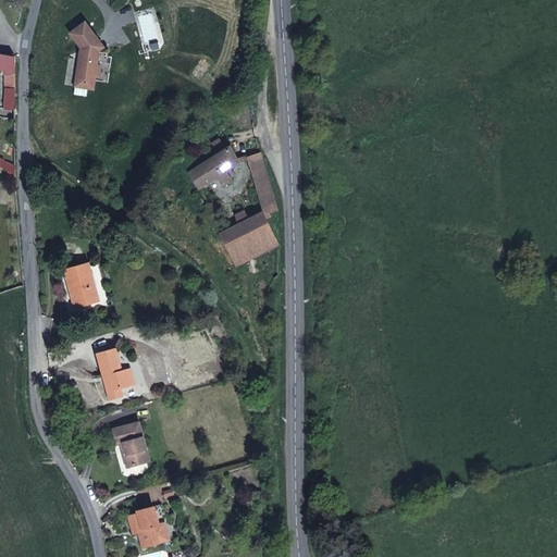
[(83,51),(82,57),(78,57),(77,66),(76,75),(89,77),(95,77),(97,65),(98,51),(103,48),(85,23),(70,34),(83,51)]
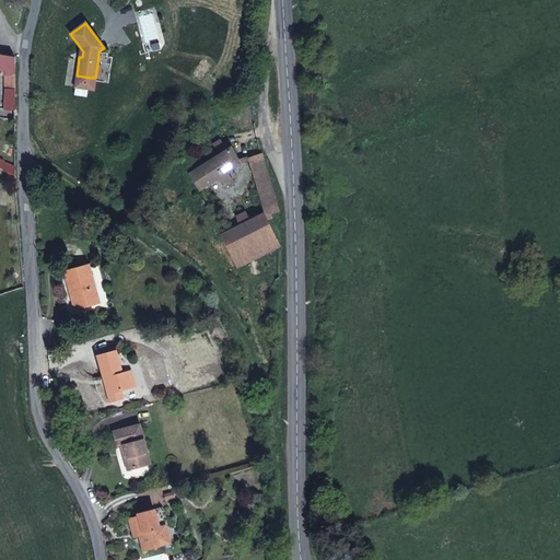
[(0,68),(3,69),(16,71),(15,57),(0,53),(0,68)]
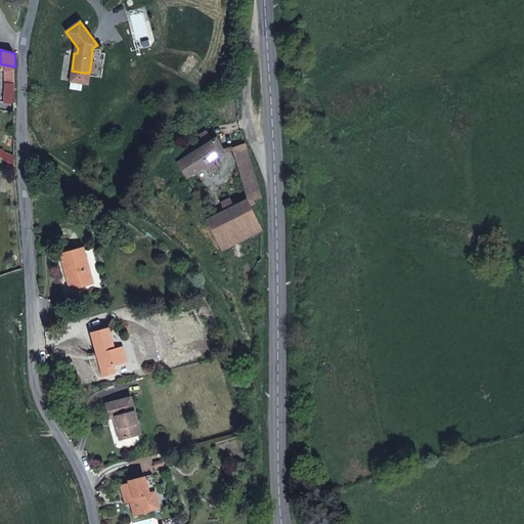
[(9,102),(14,102),(15,74),(15,67),(3,64),(2,69),(5,70),(4,102),(9,102)]
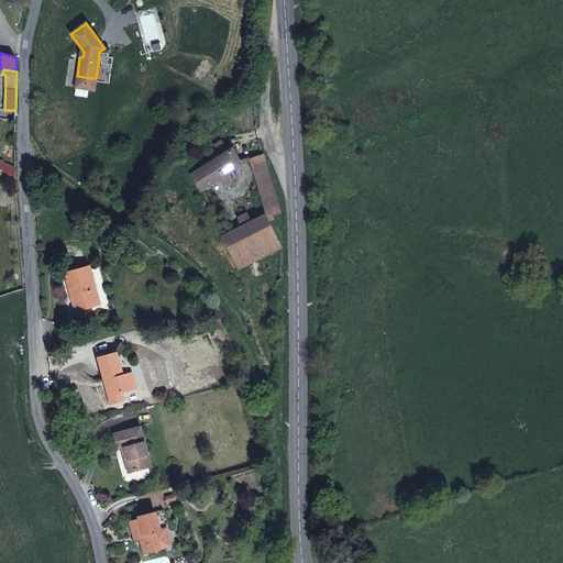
[(90,78),(77,76),(76,88),(89,90),(90,78)]
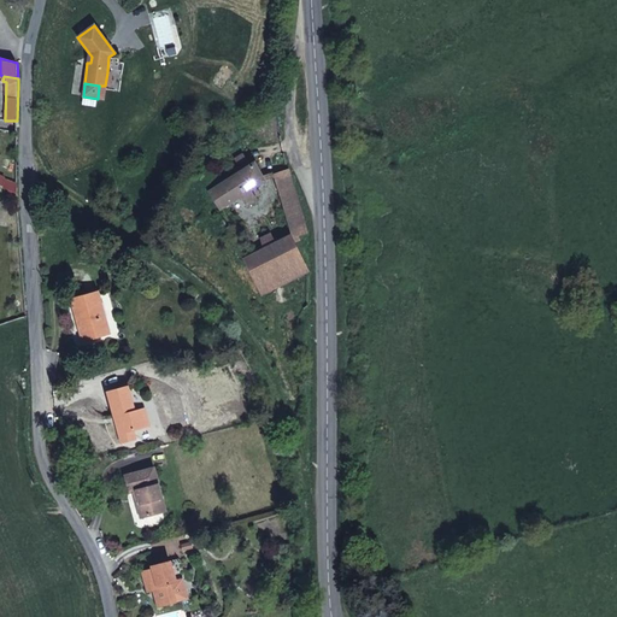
[(254,162),(210,191),(221,210),(240,197),(246,206),(256,199),(251,191),(250,189),(264,180),(254,162)]
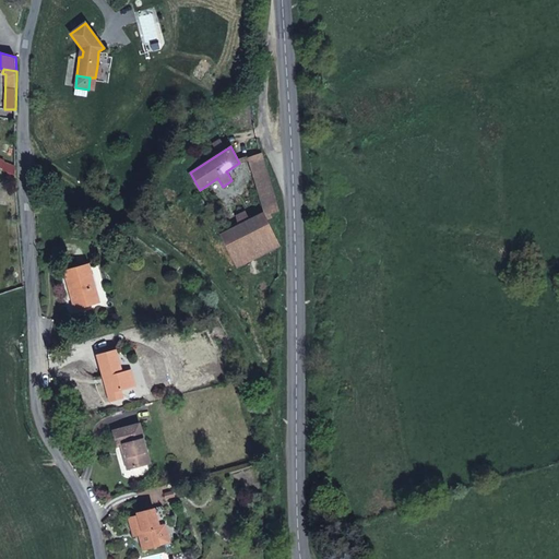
[(250,157),(262,200),(274,197),(262,154),(250,157)]
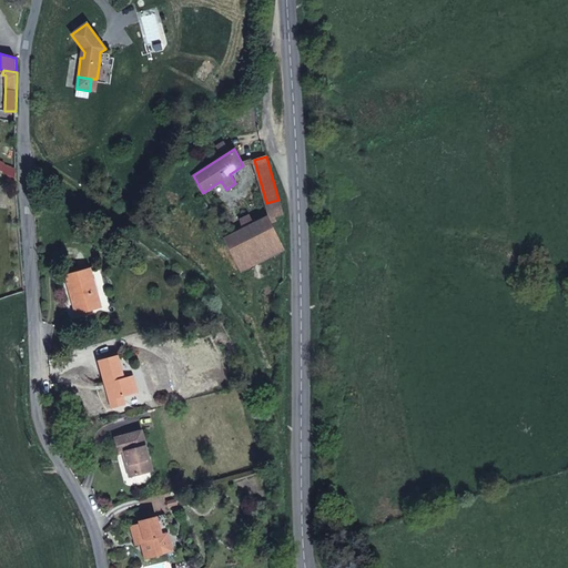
[(3,165),(1,171),(16,178),(16,170),(3,165)]
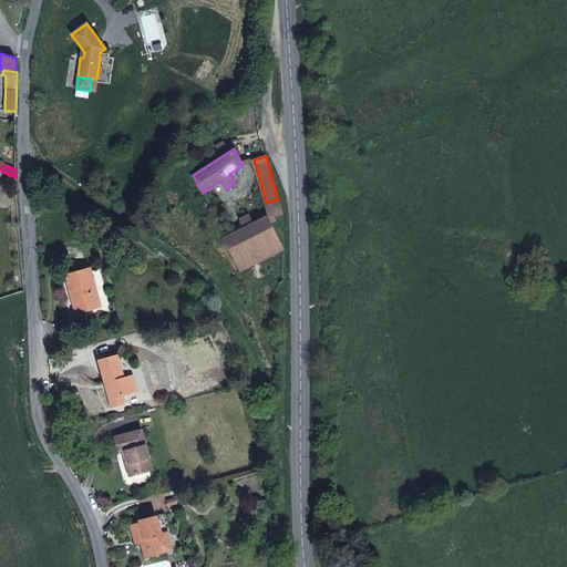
[(278,199),(266,203),(269,215),(254,224),(249,215),(239,219),(241,229),(225,238),(240,270),(282,249),(270,224),(275,223),(274,217),(282,214),(280,208),(278,199)]
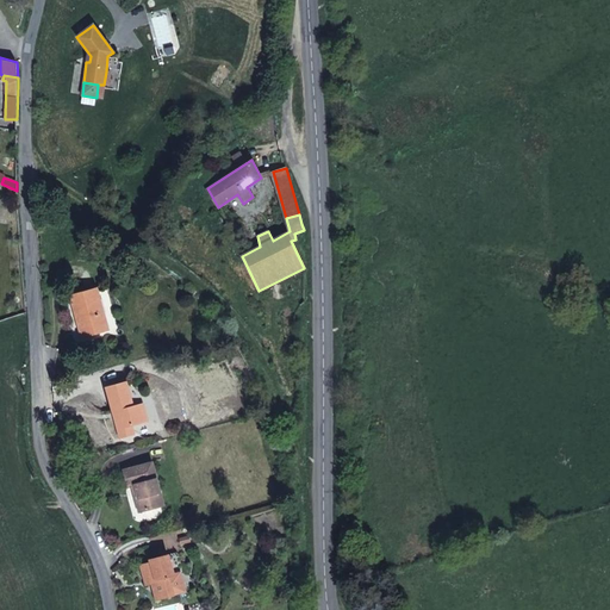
[(106,330),(95,290),(70,297),(76,317),(82,337),(106,330)]
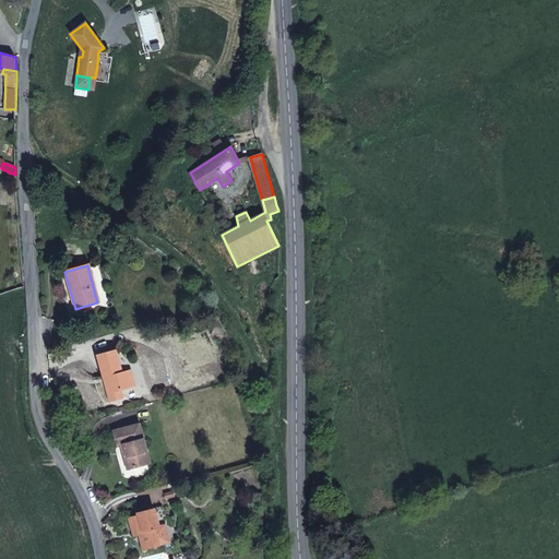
[(107,382),(105,383),(109,402),(122,397),(120,391),(134,385),(130,370),(121,372),(115,351),(97,356),(100,367),(104,379),(106,378),(107,382)]
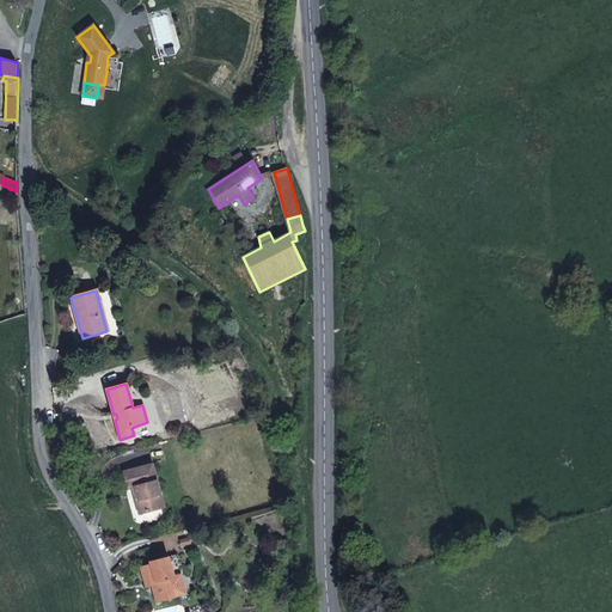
[(127,488),(132,487),(135,485),(139,500),(135,500),(136,507),(139,514),(164,507),(153,464),(123,472),(127,488)]
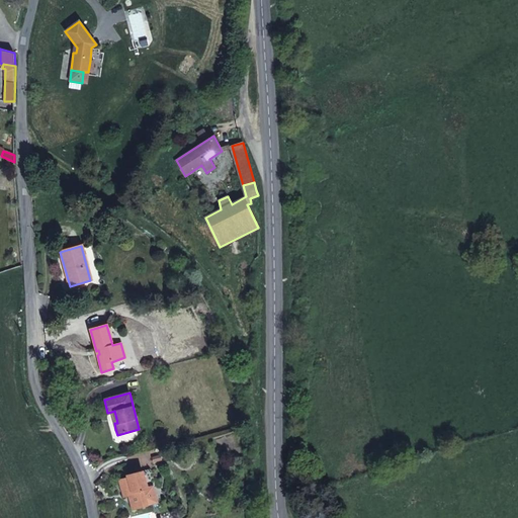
[(155,486),(150,469),(127,477),(128,479),(124,480),(120,481),(124,497),(128,496),(133,509),(147,505),(143,490),(155,486)]
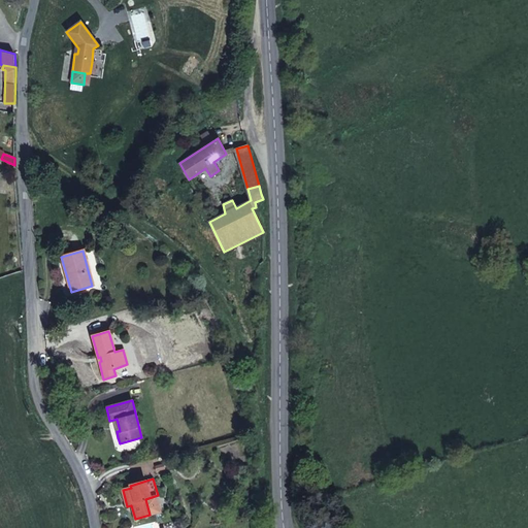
All buildings are outlined.
